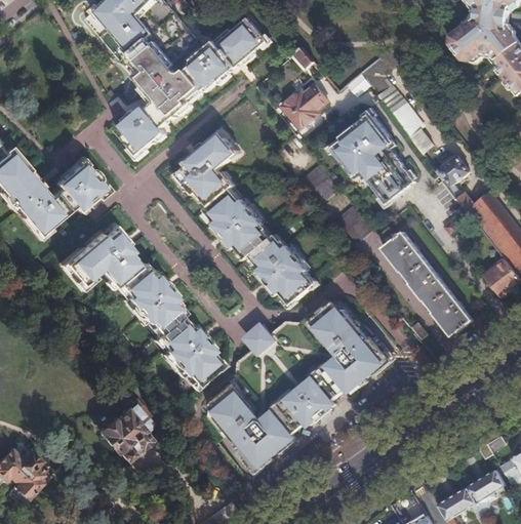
[(103,0),(83,19),(147,94),(153,102),(144,110),(142,107),(126,119),(114,129),(136,156),(163,133),(159,129),(190,103),(188,101),(200,90),(201,90),(213,81),(215,83),(234,68),(265,41),(245,17),(229,31),(227,29),(203,49),(161,0),(103,0)]
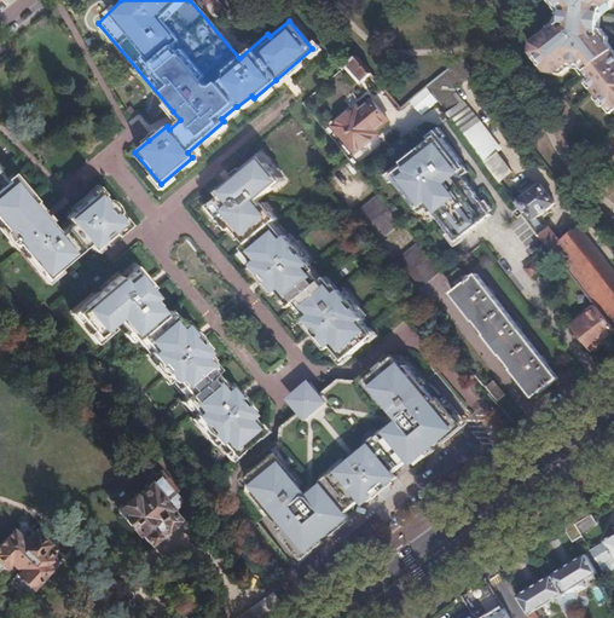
[(550,0),(560,11),(559,17),(559,24),(548,33),(546,30),(531,42),(531,52),(546,74),(556,74),(568,64),(577,64),(588,79),(581,82),(602,109),(613,109),(613,53),(606,42),(604,42),(596,32),(597,22),(597,12),(600,12),(608,5),(610,6),(613,3),(613,0),(550,0)]
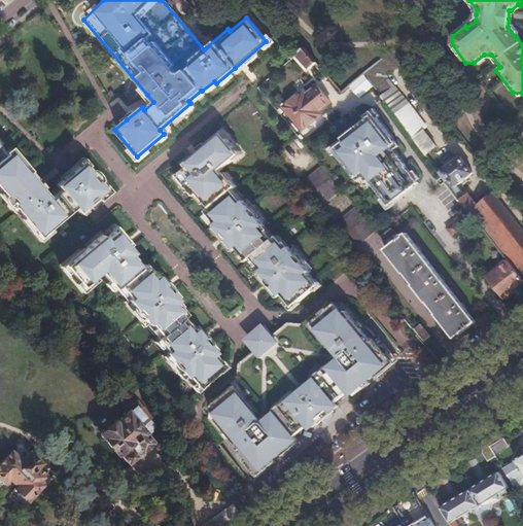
[(302,46),(294,53),(307,67),(314,61),(302,46)]
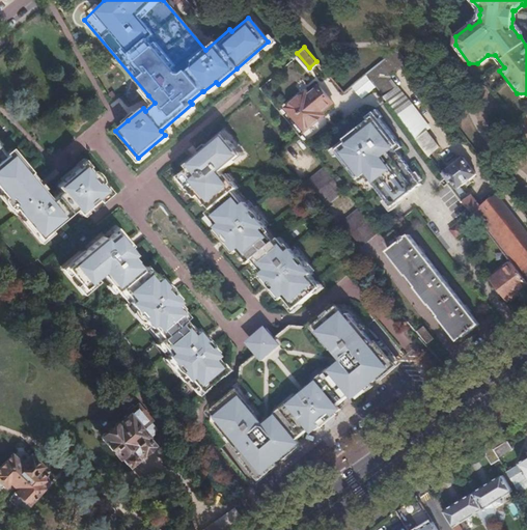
[(364,72),(351,83),(360,96),(373,85),(364,72)]
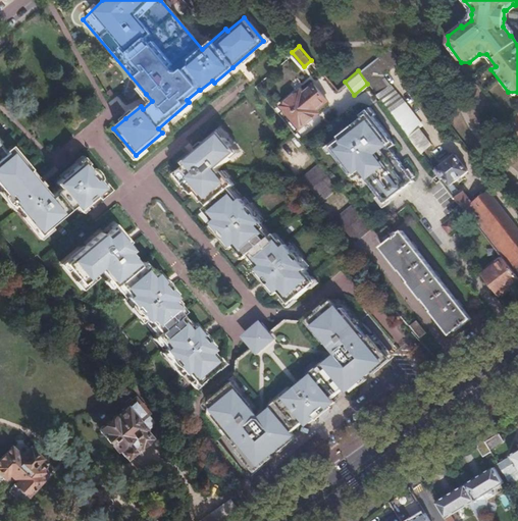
[(299,90),(280,106),(299,128),(316,112),(314,109),(324,100),(312,83),(301,93),(299,90)]
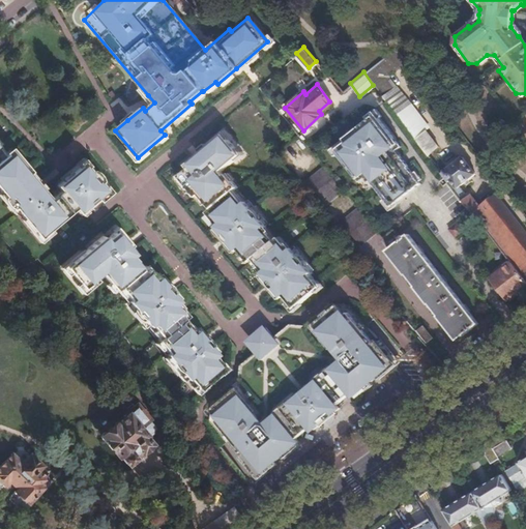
[(522,281),(525,286),(525,236),(493,194),(477,206),(467,193),(464,196),(456,185),(472,174),(459,156),(445,168),(436,156),(440,153),(436,146),(437,145),(392,87),(381,95),(446,180),(461,200),(463,203),(469,211),(506,260),(508,263),(522,281)]
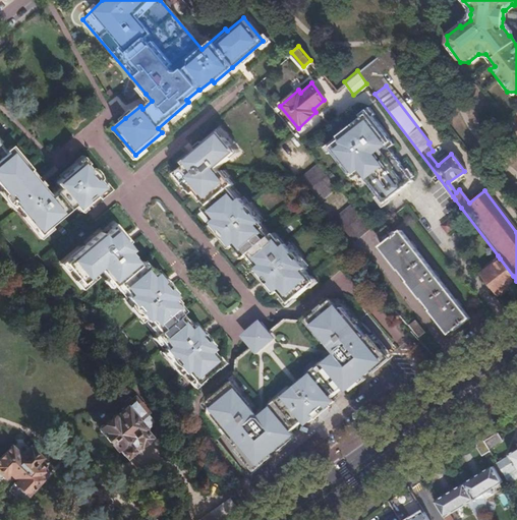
[(339,139),(329,149),(350,176),(357,170),(363,176),(362,177),(382,204),(410,179),(390,152),(389,153),(383,146),(390,139),(367,111),(337,136),(339,139)]
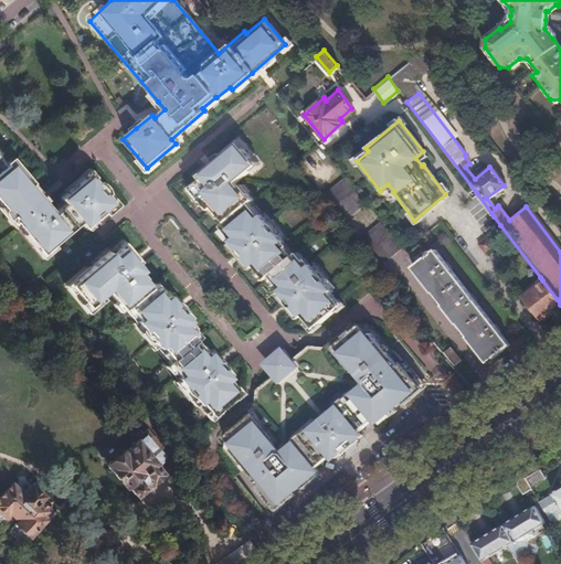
[(311,329),(339,306),(328,293),(330,290),(308,264),(306,266),(295,253),(290,256),(279,243),(282,242),(260,214),(257,216),(246,203),(251,200),(239,185),(236,188),(233,183),(236,180),(254,166),(235,142),(196,176),(199,180),(189,188),(208,210),(210,208),(223,223),(219,226),(230,240),(228,241),(239,254),(250,267),(252,266),(263,279),(267,276),(278,289),(276,290),(287,304),(298,317),(300,315),(311,329)]
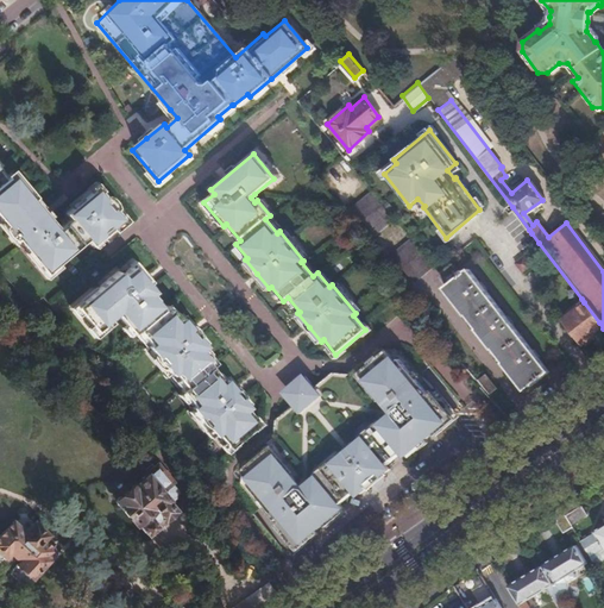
[(92,186),(61,213),(65,219),(54,229),(8,173),(1,179),(0,177),(0,219),(43,271),(64,254),(62,251),(80,236),(87,245),(96,237),(119,218),(92,186)]
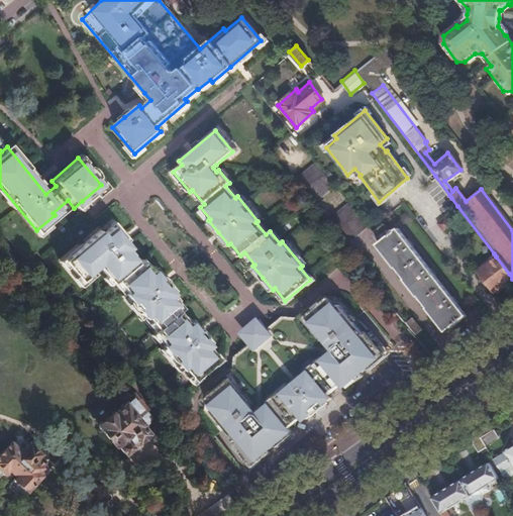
[(296,176),(315,200),(332,186),(313,162),(296,176)]
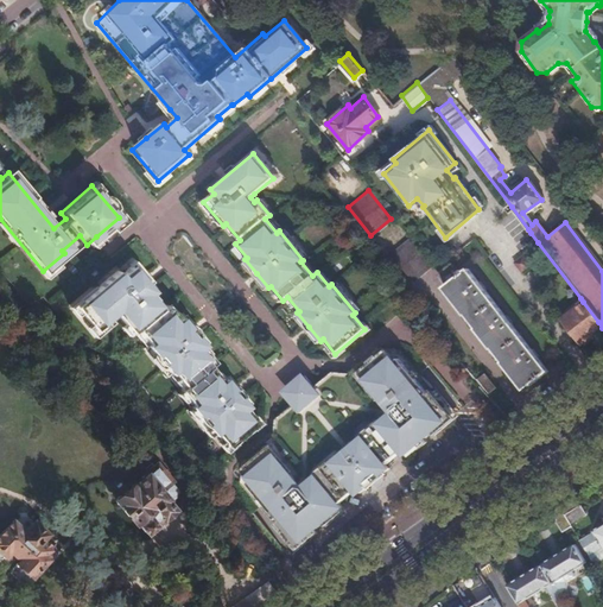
[(548,206),(534,216),(548,234),(562,222),(548,206)]
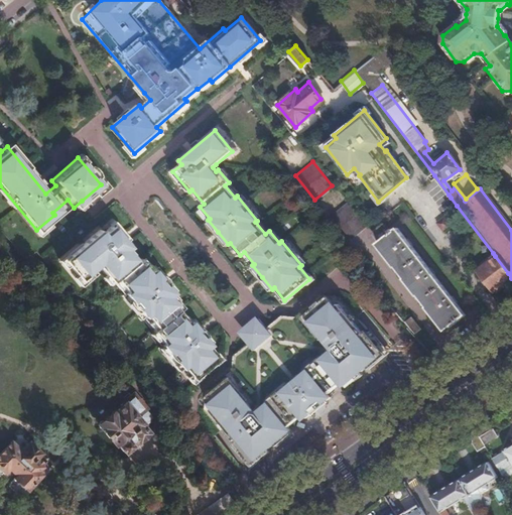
[(329,217),(349,240),(365,226),(346,203),(329,217)]
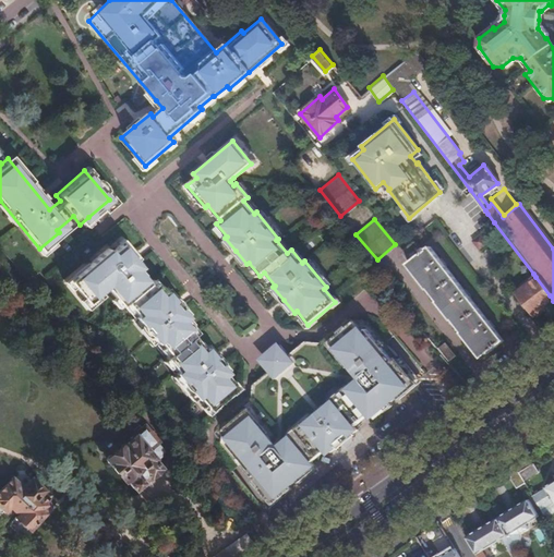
[(483,242),(477,233),(468,241),(474,250),(483,242)]
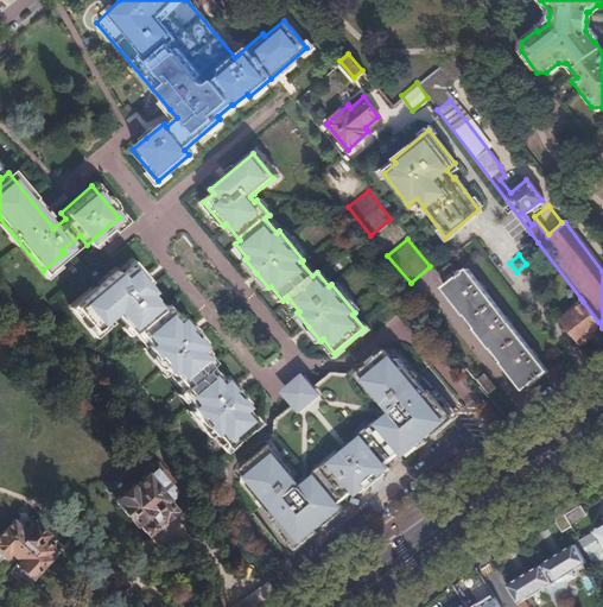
[(213,432),(224,447),(254,422),(242,409),(245,406),(220,377),(217,379),(205,365),(210,361),(198,347),(201,345),(177,317),(175,318),(163,304),(158,308),(146,293),(150,291),(128,265),(118,274),(114,270),(71,305),(91,330),(113,313),(127,330),(131,327),(145,343),(143,345),(167,374),(170,372),(181,386),(177,390),(189,404),(186,406),(210,435),(213,432)]
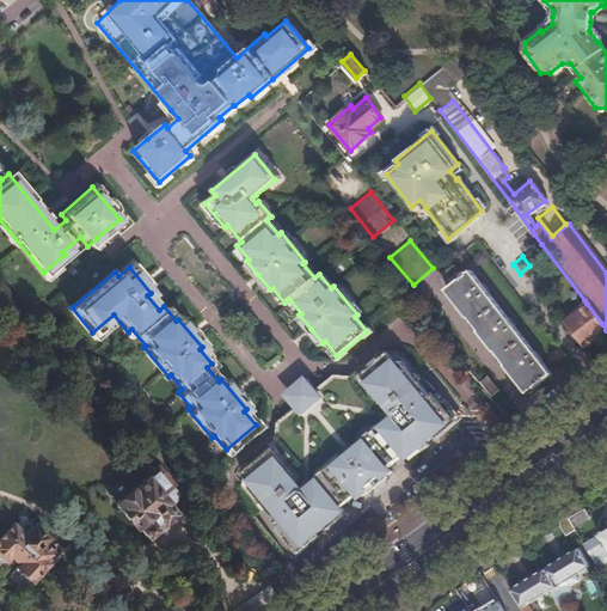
[(443,291),(523,393),(549,373),(468,270),(443,291)]
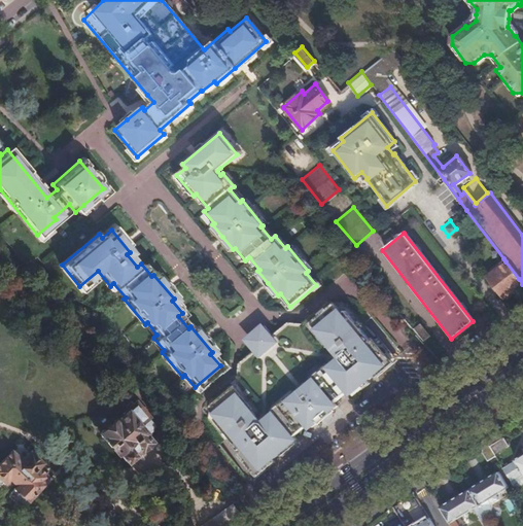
[(499,295),(519,279),(506,261),(503,258),(484,275),(499,295)]
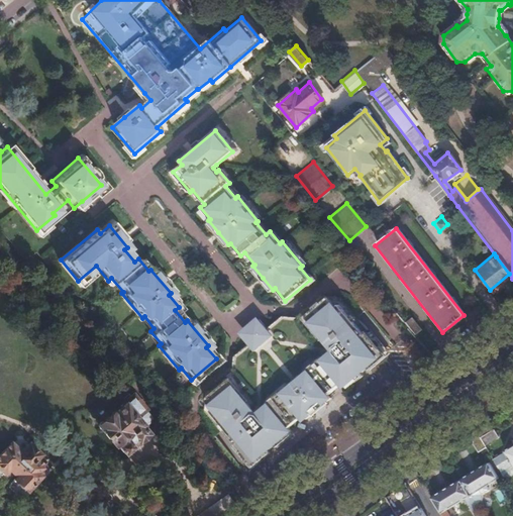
[(248,466),(252,462),(210,411),(217,406),(211,400),(229,384),(257,415),(268,406),(266,403),(282,390),(284,393),(306,374),(304,371),(320,357),(322,360),(334,350),(307,319),(327,302),(332,308),(337,304),(380,355),(385,351),(339,298),(321,296),(296,316),(296,315),(294,317),(280,316),(265,329),(257,319),(251,323),(245,328),(241,332),(239,334),(246,343),(232,356),(230,370),(228,372),(229,373),(205,393),(203,411),(248,466)]
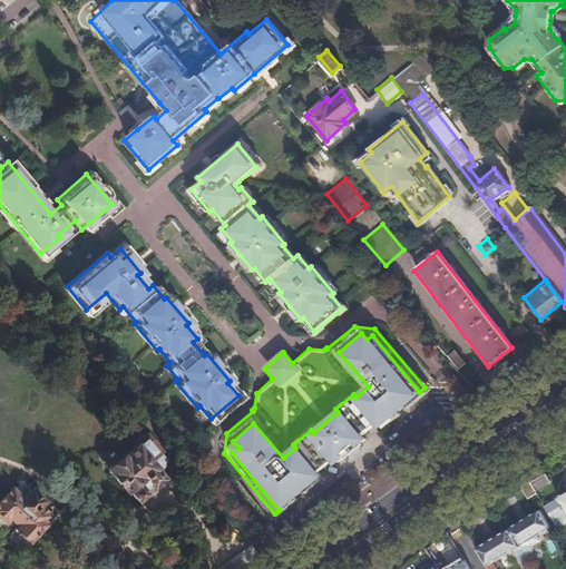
[(232,453),(279,510),(284,504),(320,476),(316,472),(332,459),(335,462),(350,450),(363,439),(360,435),(377,422),(379,425),(415,395),(419,392),(372,335),(367,340),(361,333),(339,352),(369,386),(355,398),(353,394),(335,409),(338,412),(313,433),(311,430),(293,444),(295,448),(283,458),(253,423),(233,441),(240,448),(232,453)]
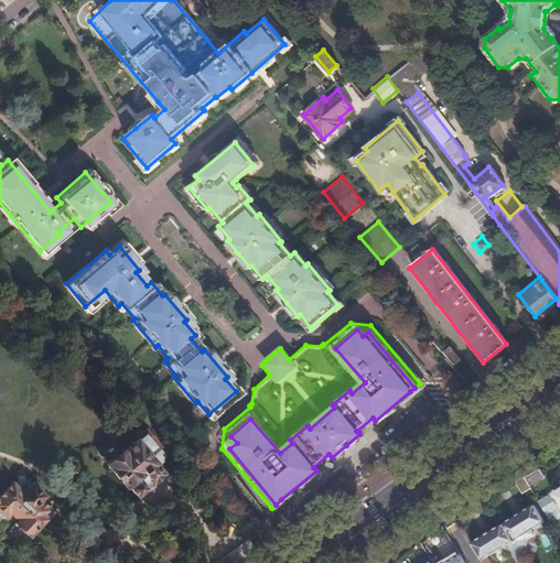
[(440,353),(450,365),(456,359),(447,347),(440,353)]
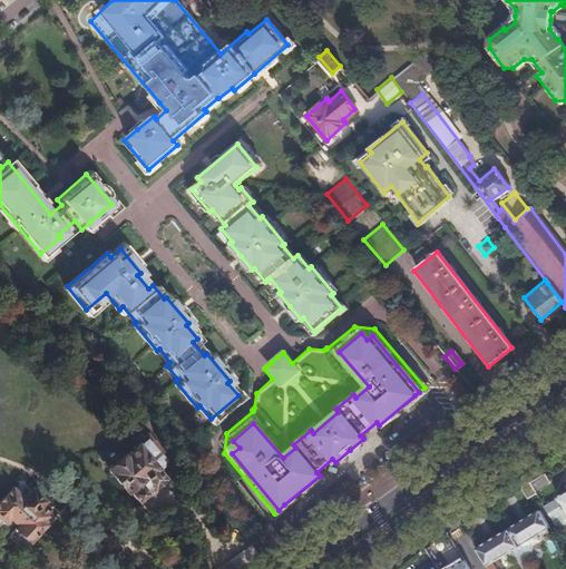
[(107,464),(104,467),(123,490),(124,489),(125,491),(133,500),(148,487),(147,487),(158,478),(152,470),(158,464),(156,462),(159,460),(153,452),(154,450),(140,434),(130,443),(132,445),(120,454),(119,453),(116,457),(107,464)]
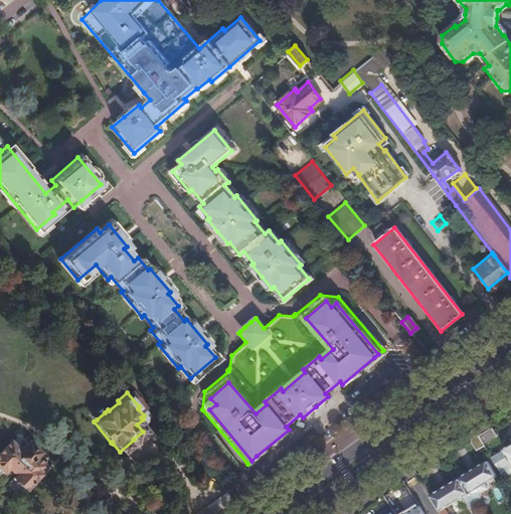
[(95,416),(97,419),(105,412),(103,410),(101,409),(95,414),(95,416)]
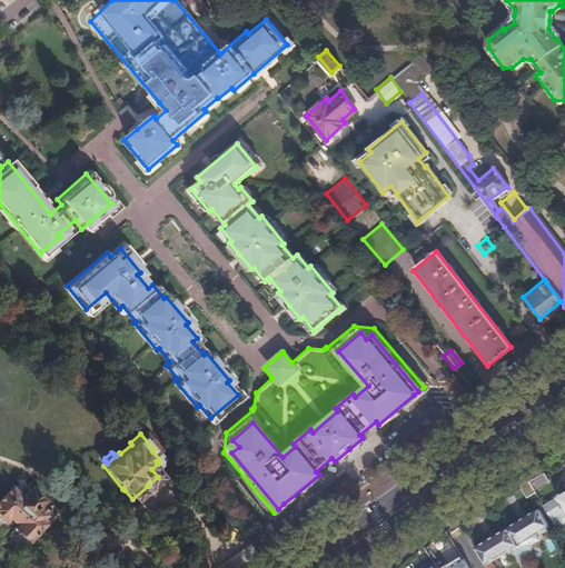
[(524,480),(528,488),(529,489),(545,479),(539,470),(524,480)]
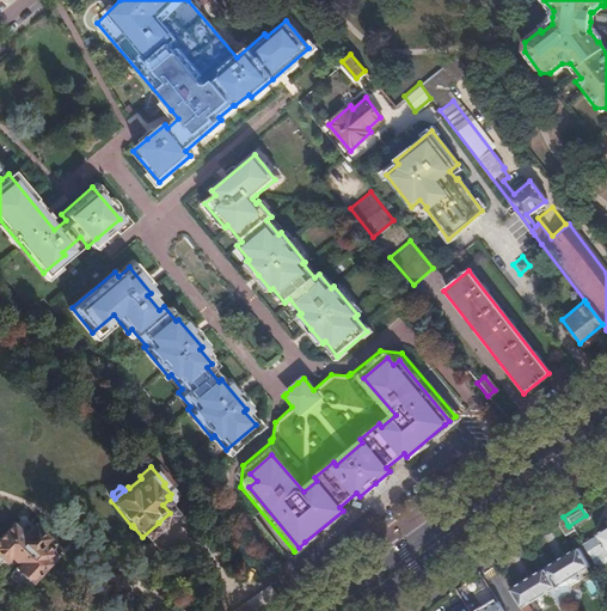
[(558,508),(551,514),(560,530),(568,525),(563,517),(558,508)]
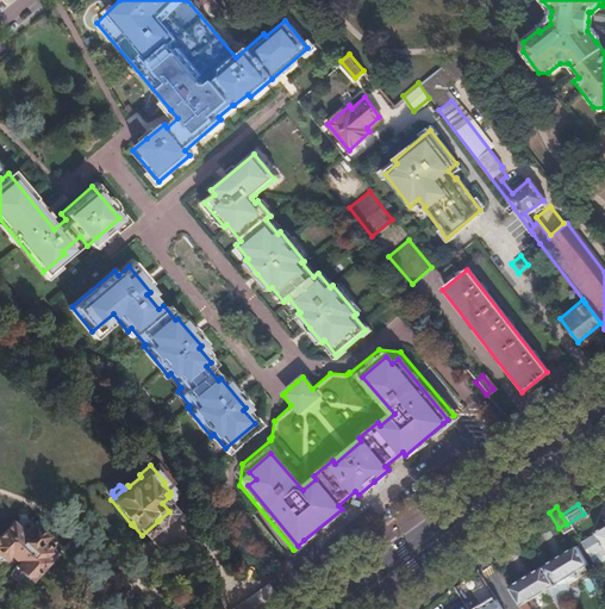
[(7,522),(0,529),(0,557),(4,552),(14,561),(12,564),(26,577),(42,559),(39,558),(44,552),(44,547),(48,544),(39,536),(42,534),(29,522),(18,533),(7,522)]
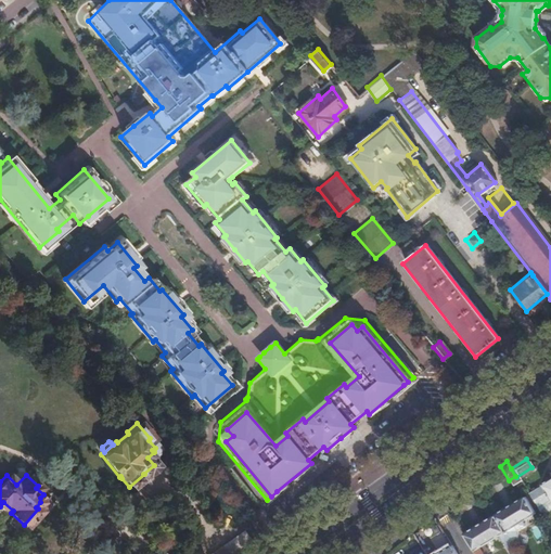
[(539,484),(526,492),(535,505),(547,498),(550,502),(550,501),(550,475),(538,482),(539,484)]
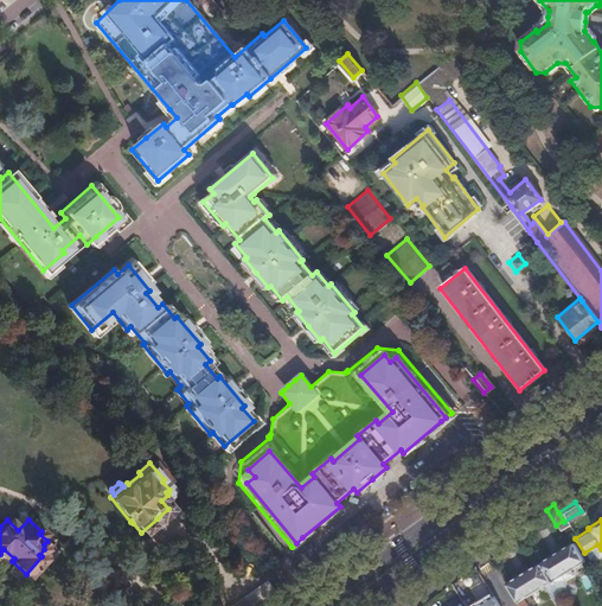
[(570,542),(536,562),(556,594),(559,592),(558,589),(562,586),(562,582),(561,580),(569,573),(567,568),(581,560),(570,542)]
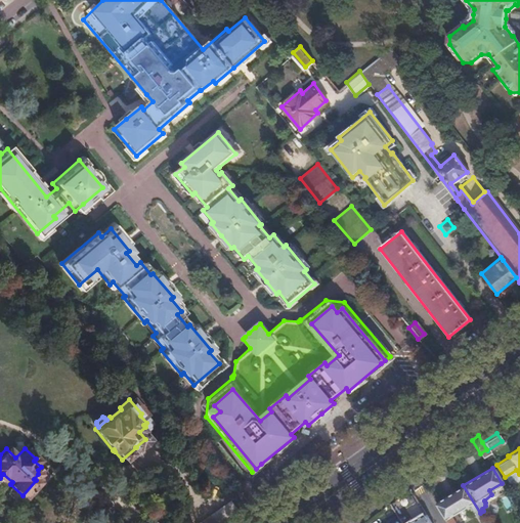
[(516,470),(505,477),(510,486),(519,478),(519,475),(519,474),(516,470)]
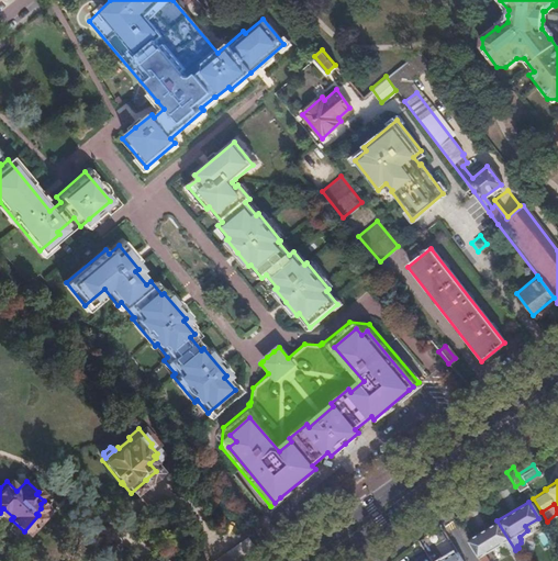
[(497,520),(466,540),(478,560),(486,560),(491,558),(486,550),(497,543),(501,551),(506,548),(512,558),(514,560),(517,560),(521,559),(517,554),(515,550),(497,520)]
